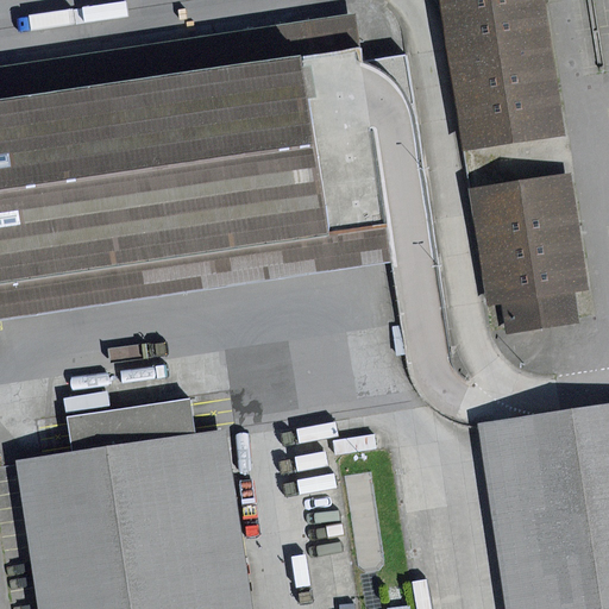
[(440,0),(463,150),(565,136),(544,0),(440,0)]
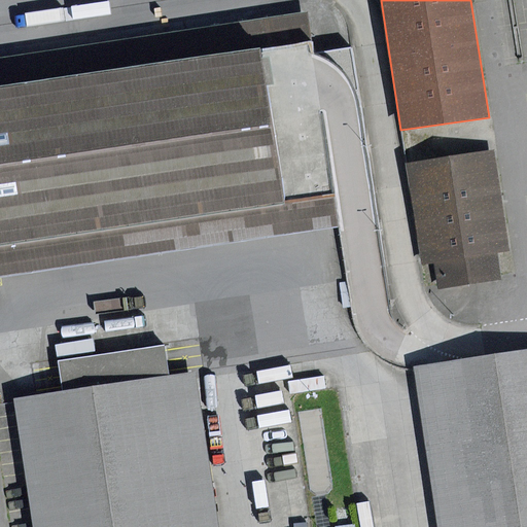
[(312,43),(267,50),(289,198),(332,190),(367,185),(352,83),(338,67),(314,56),(312,43)]
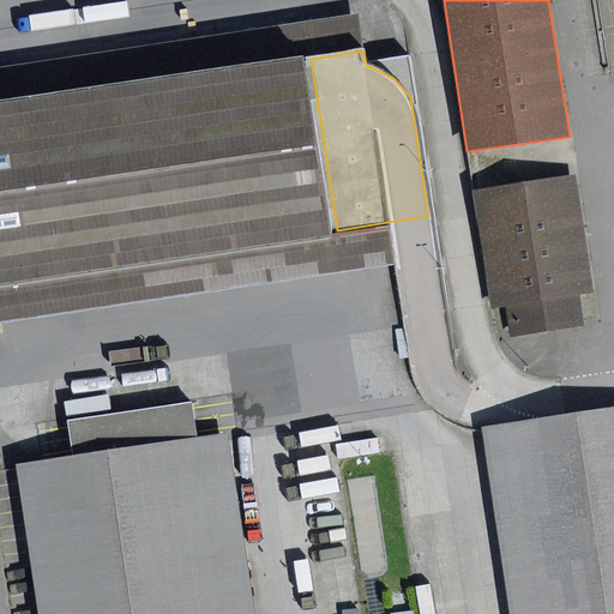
[(311,59),(0,106),(0,284),(337,230),(311,59)]
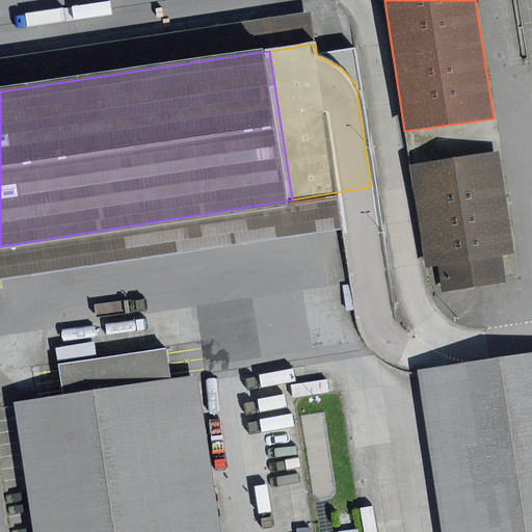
[(499,151),(408,164),(424,269),(439,267),(443,292),(504,283),(500,253),(513,250),(499,151)]
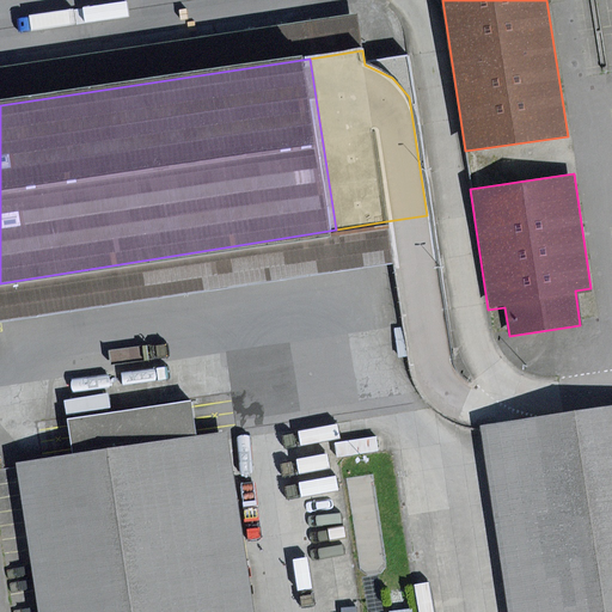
[(336,230),(0,283),(0,322),(392,262),(386,221),(336,230)]
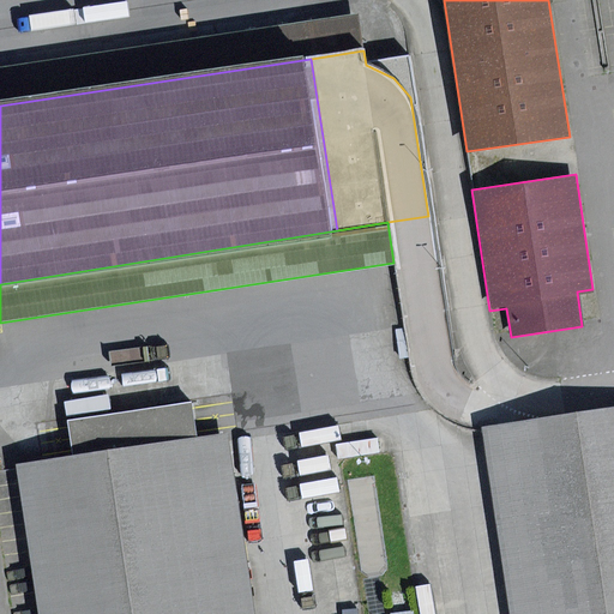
[(68,420),(73,458),(199,439),(193,401),(68,420)]
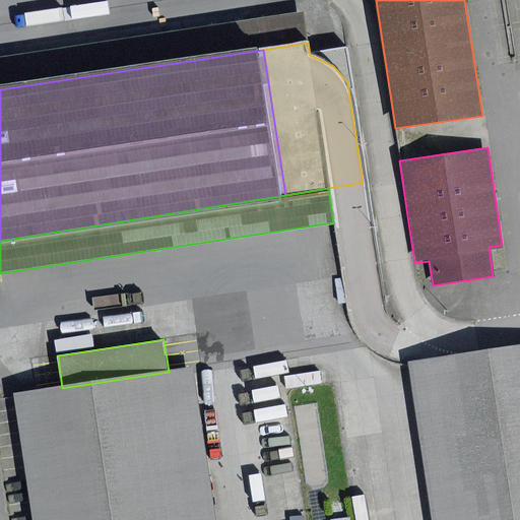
[(519,519),(519,347),(407,364),(431,519),(519,519)]
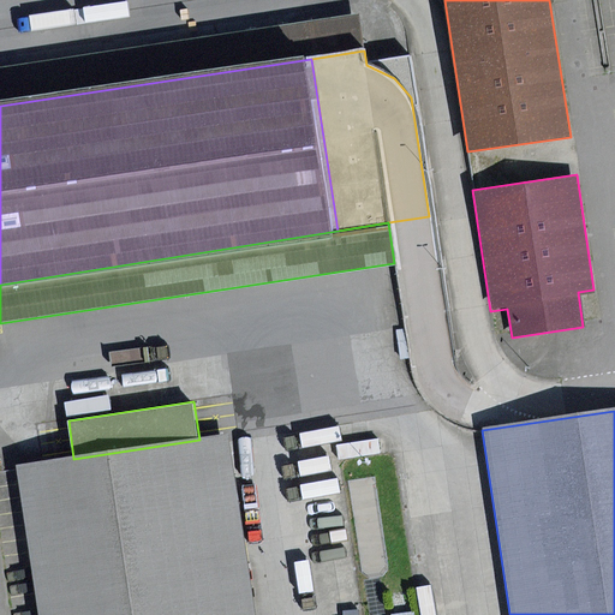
[(73,459),(16,467),(16,470),(37,614),(255,614),(228,435),(199,440),(73,459)]
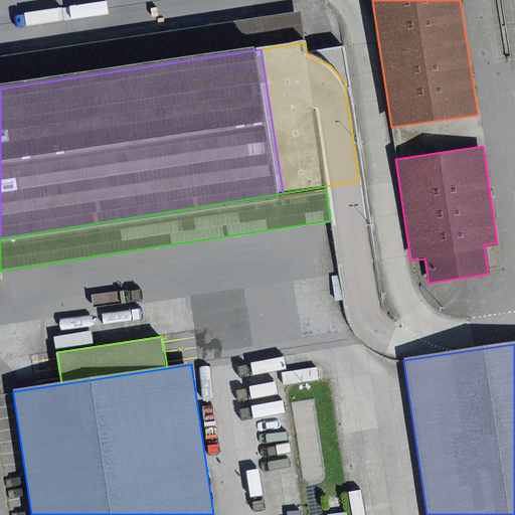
[(324,474),(322,444),(304,446),(306,475),(324,474)]
